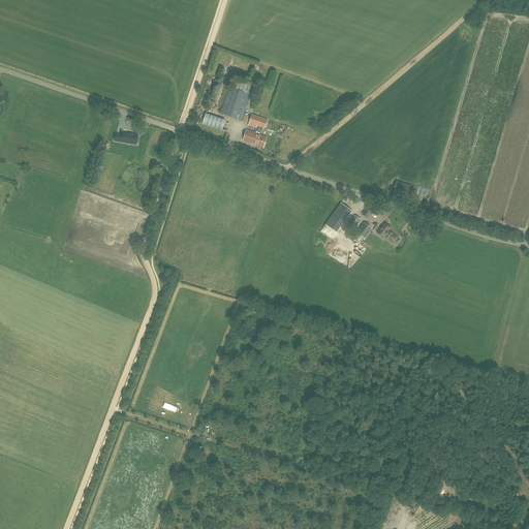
[(250,94),(248,93),(251,82),(235,78),(231,88),(229,87),(221,114),(242,120),(250,94)]
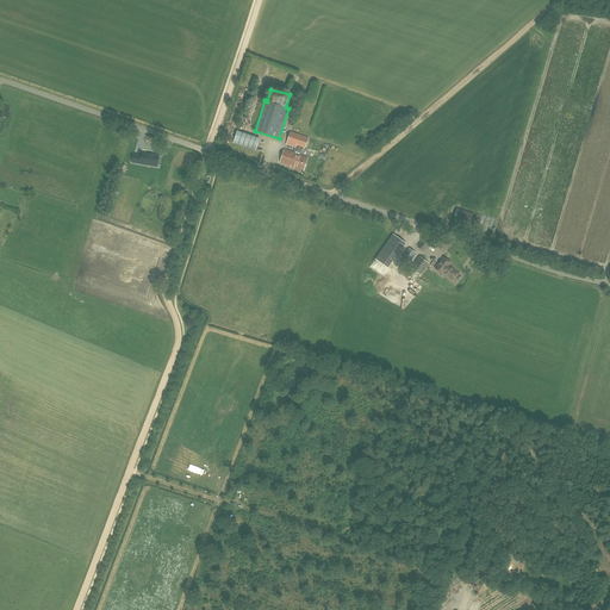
[(255,150),(260,139),(237,131),(234,143),(255,150)]
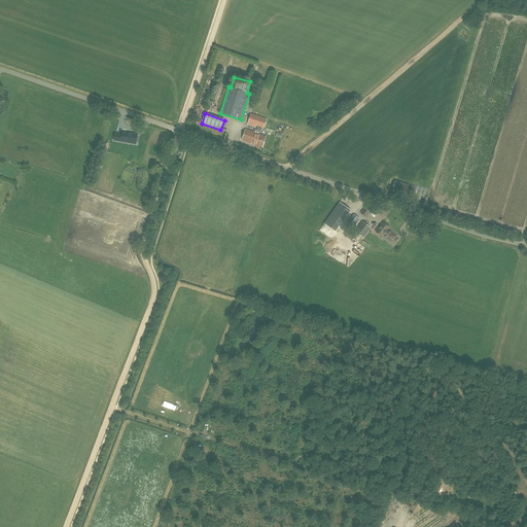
[(262,128),(266,119),(251,114),(248,123),(248,125),(255,127),(254,132),(246,129),(242,140),(252,143),(254,144),(262,146),(266,136),(259,134),(260,132),(261,127),(262,128)]
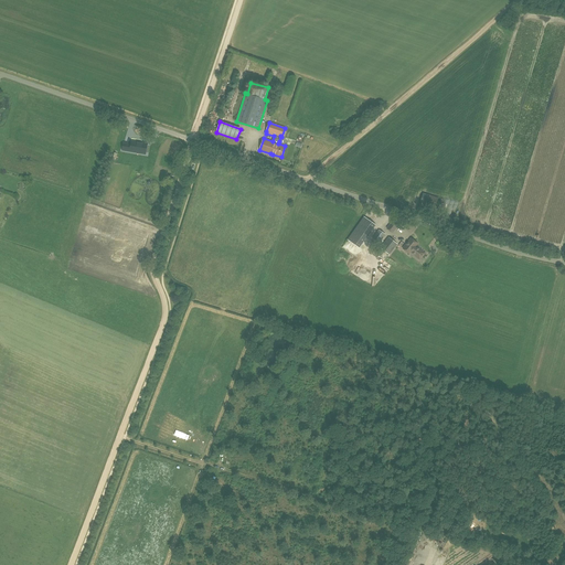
[(124,144),(123,150),(135,152),(135,150),(139,151),(139,153),(146,155),(147,145),(141,144),(141,142),(131,141),(131,145),(124,144)]
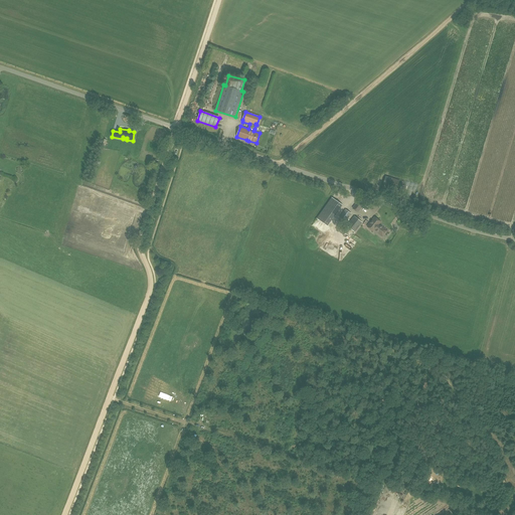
[(157,145),(157,131),(148,132),(148,140),(150,140),(150,145),(157,145)]
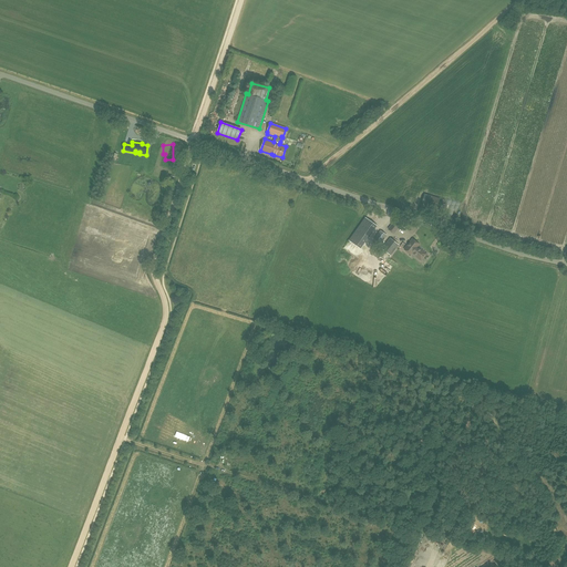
[(440,198),(425,193),(421,204),(436,209),(440,198)]
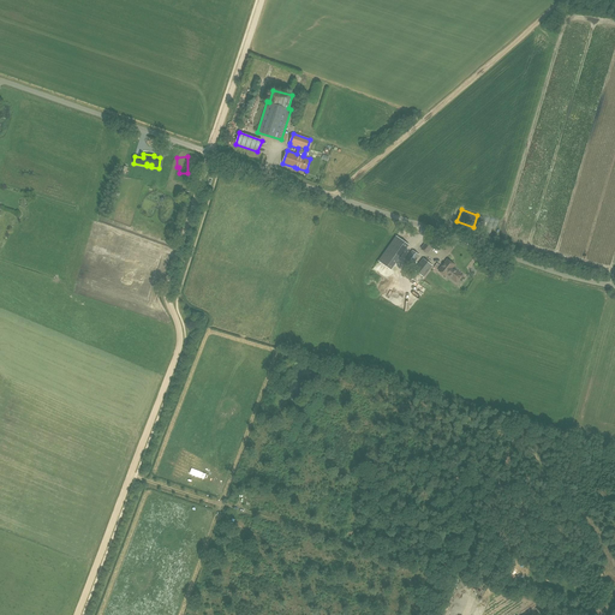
[(395,237),(380,262),(392,270),(408,245),(395,237)]
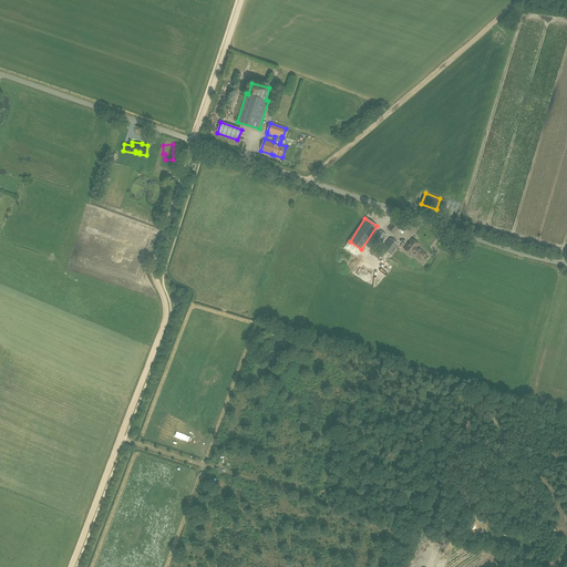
[(400,226),(394,222),(389,229),(391,232),(393,234),(400,226)]
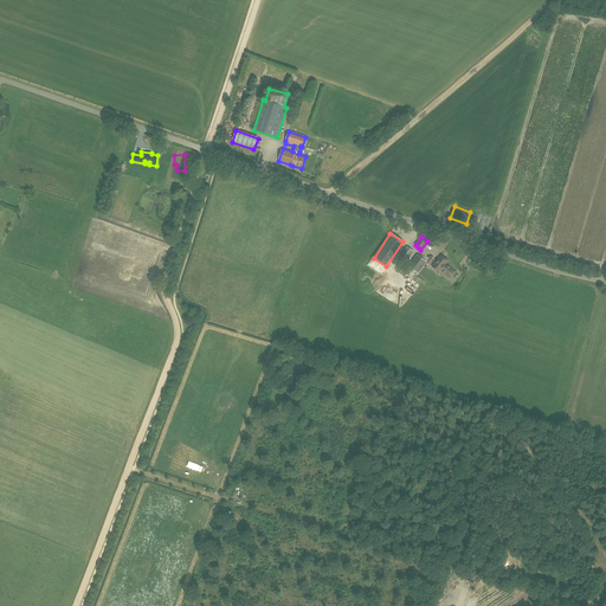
[(414,251),(406,246),(399,256),(407,262),(410,258),(414,251)]
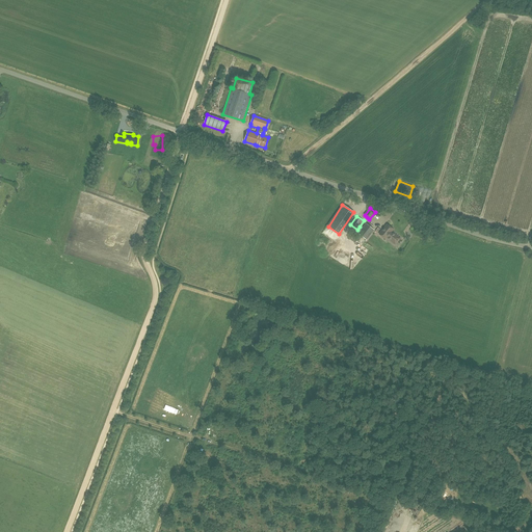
[(367,239),(374,230),(366,223),(358,233),(367,239)]
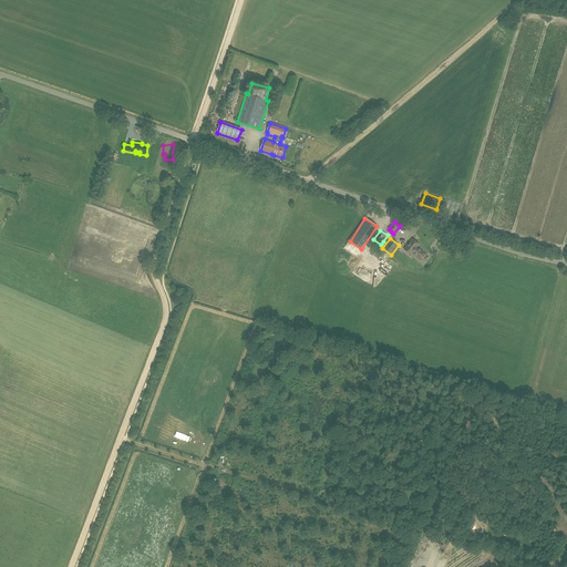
[(404,249),(409,253),(411,255),(412,254),(421,260),(426,254),(418,247),(420,245),(412,239),(404,249)]
